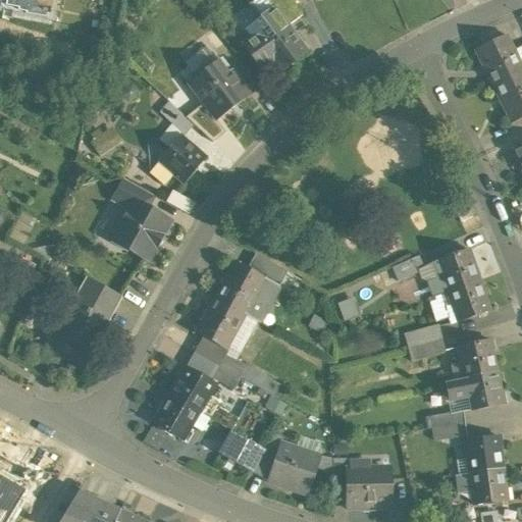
[(6,0),(5,9),(17,12),(17,14),(25,16),(25,18),(44,22),(48,0),(6,0)]
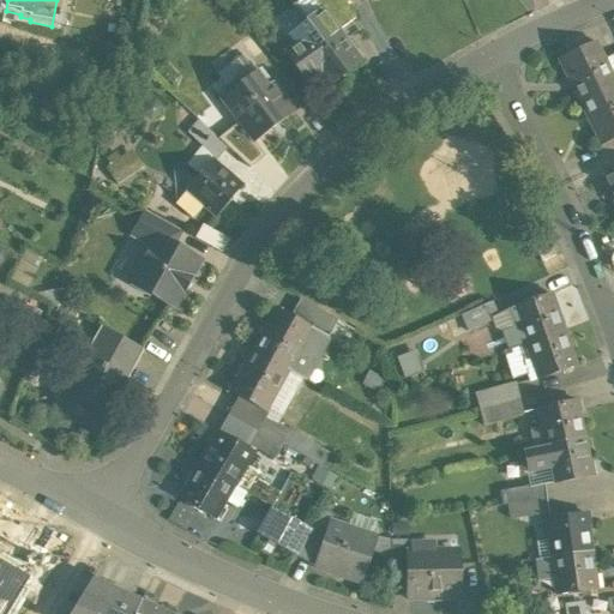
[(312,0),(319,8),(336,32),(354,19),(341,0),(312,0)]
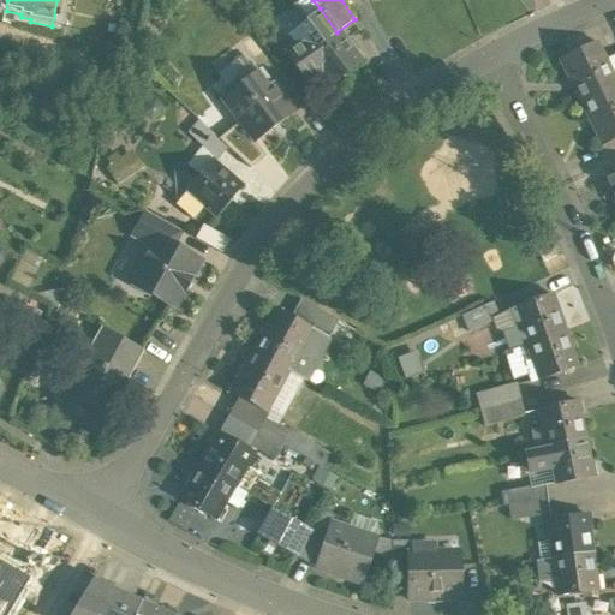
[(320,9),(303,22),(304,22),(285,36),(293,47),(303,40),(311,51),(336,33),(320,9)]
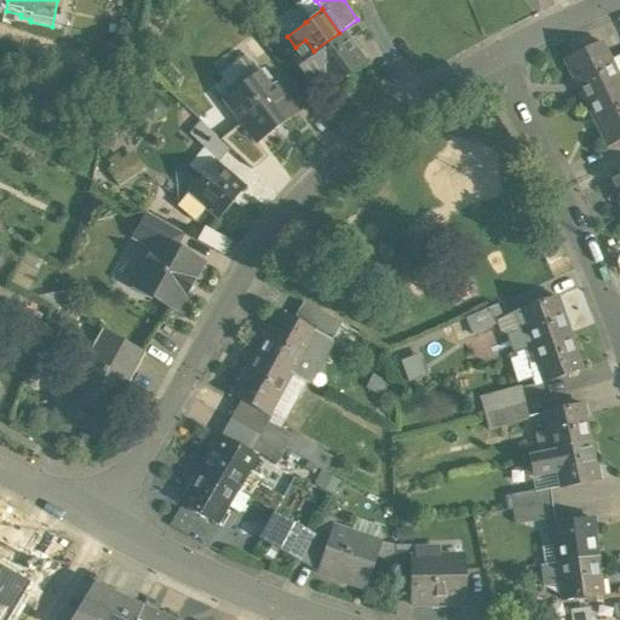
[(314,51),(313,52),(323,67),(319,69),(320,72),(332,86),(362,63),(339,33),(314,51)]
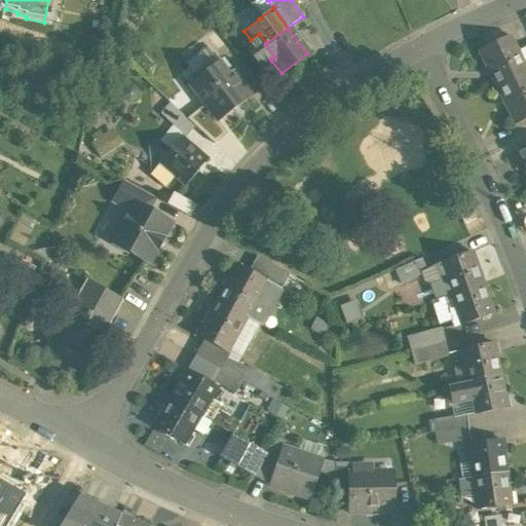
[(251,40),(243,46),(260,69),(271,61),(270,59),(274,57),(265,44),(266,43),(259,34),(251,40)]
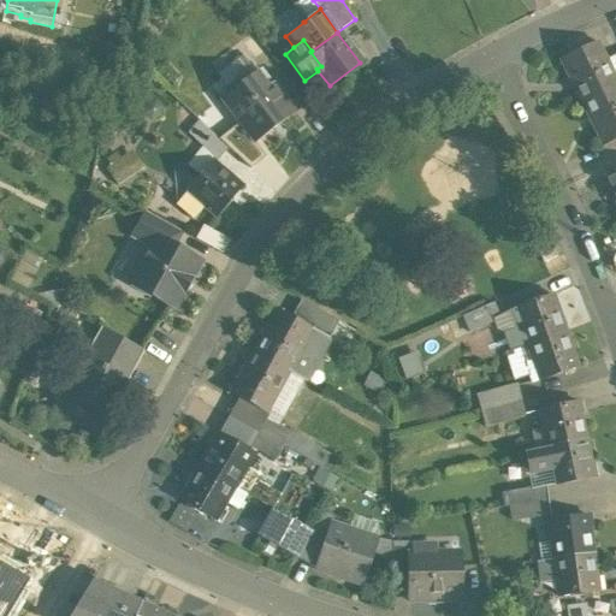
[(597,41),(560,59),(574,88),(575,87),(582,102),(615,86),(604,60),(605,60),(597,41)]
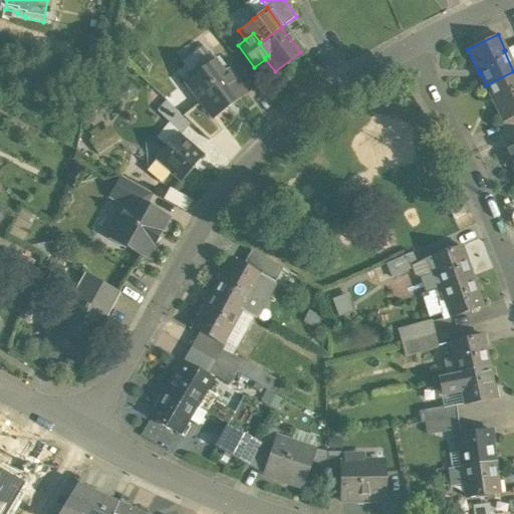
[(222,73),(212,61),(186,81),(213,117),(245,92),(227,70),(222,73)]
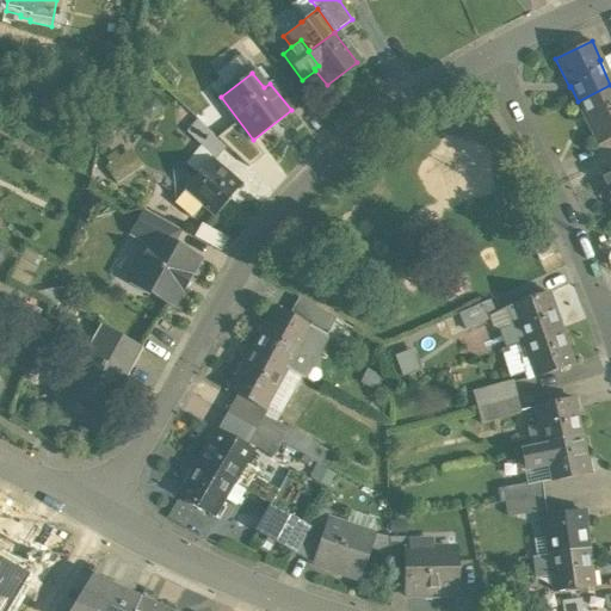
[(199,78),(177,102),(183,107),(189,112),(211,87),(199,78)]
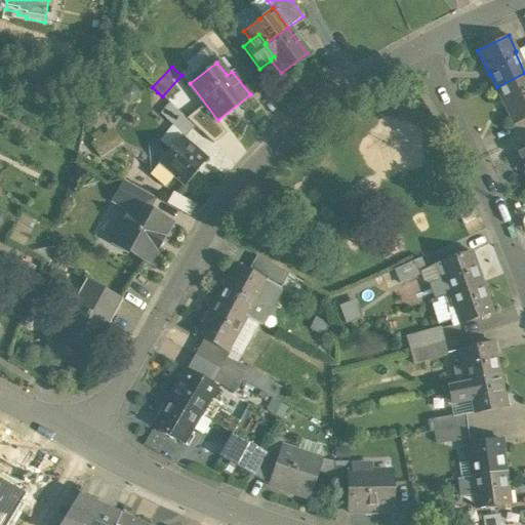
[(524,73),(496,87),(502,99),(501,99),(513,124),(524,117),(524,73)]
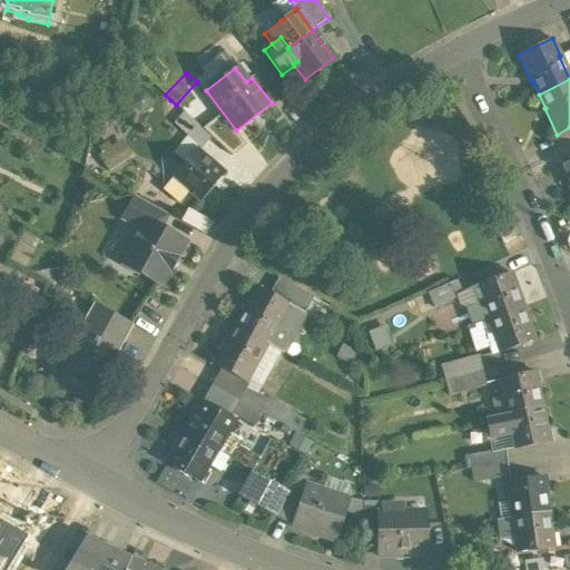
[(185,114),(176,105),(170,100),(168,104),(170,114),(178,121),(185,114)]
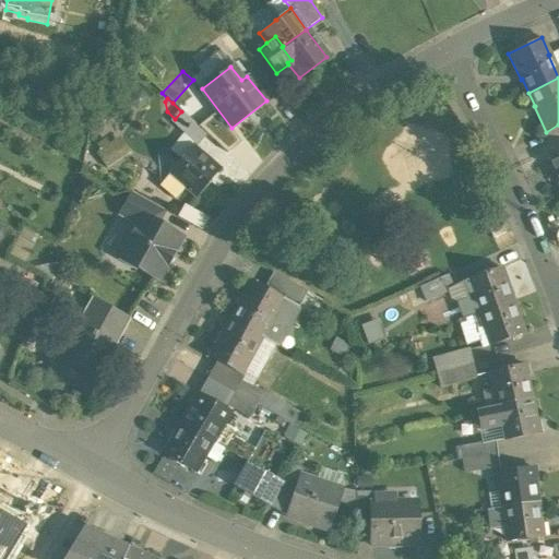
[(205,133),(181,111),(175,119),(171,121),(197,144),(205,133)]
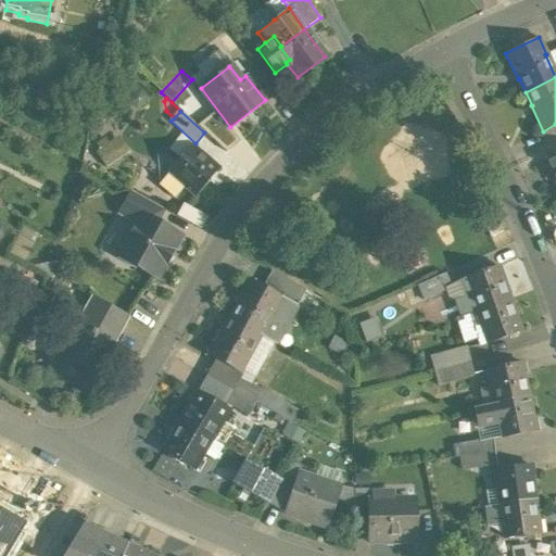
[(192,146),(172,169),(184,180),(181,184),(185,187),(196,196),(218,168),(217,167),(217,168),(192,147),(192,146)]
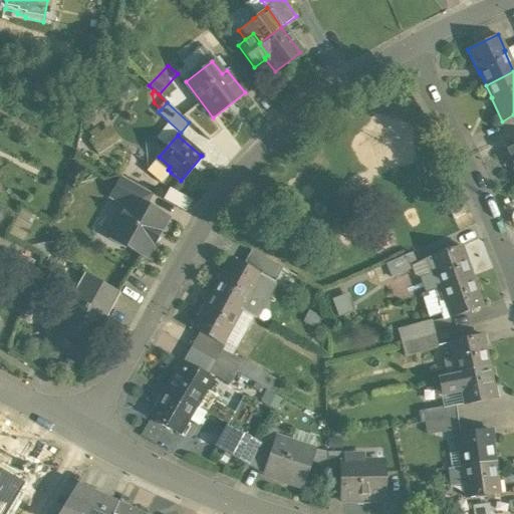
[(148,166),(160,152),(146,141),(134,155),(148,166)]
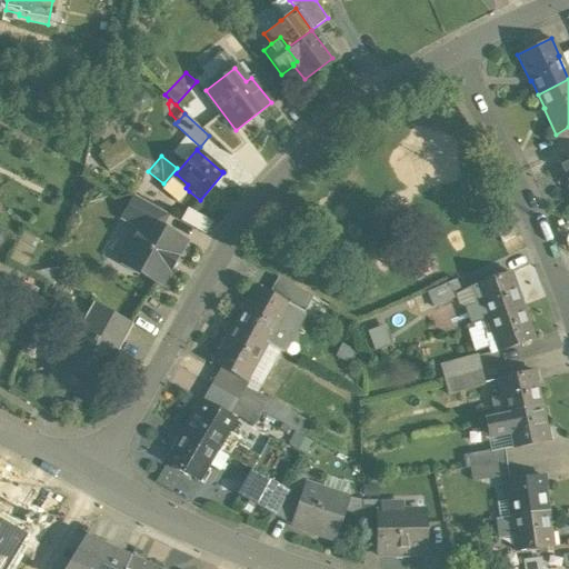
[(568,159),(558,165),(568,188),(568,159)]
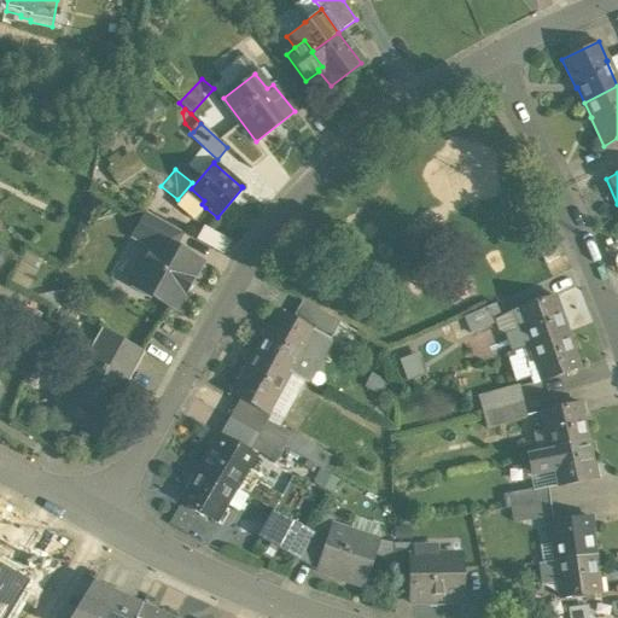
[(204,200),(191,188),(180,202),(180,208),(191,217),(198,216),(205,208),(202,204),(204,200)]
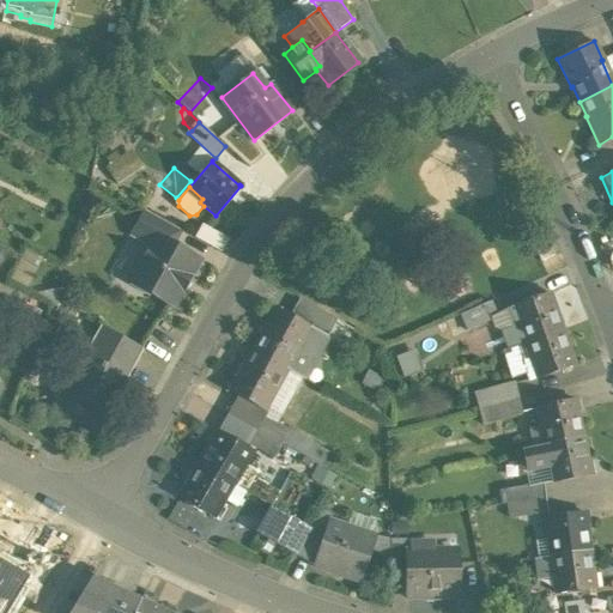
[(181,231),(144,211),(129,236),(150,247),(153,241),(168,249),(171,243),(174,244),(181,231)]
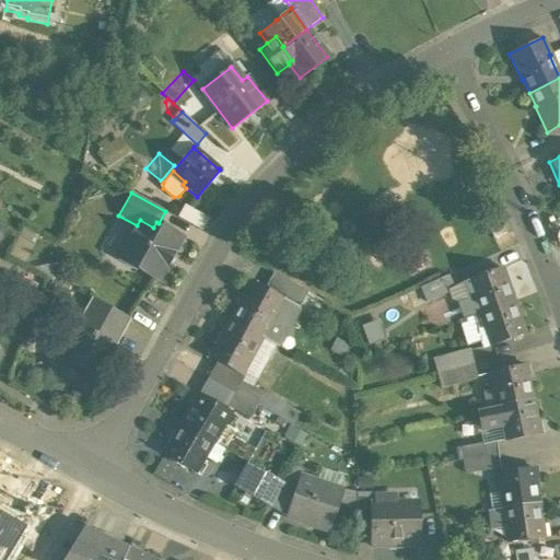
[(182,218),(205,228),(210,218),(186,207),(182,218)]
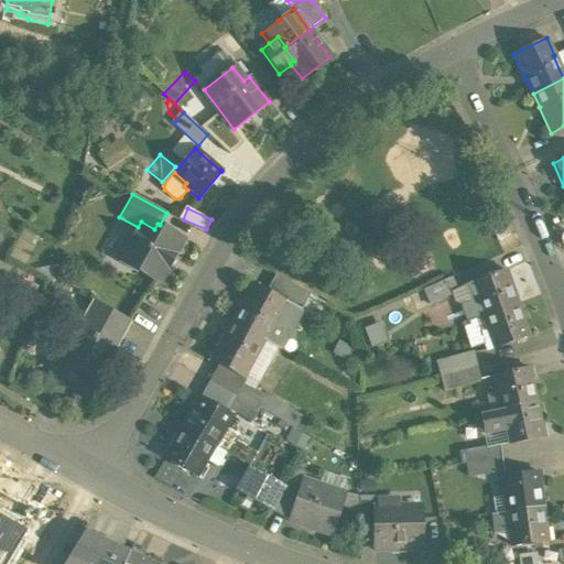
[(154,229),(141,221),(138,227),(129,243),(126,242),(118,256),(120,257),(118,262),(158,284),(165,270),(169,271),(177,256),(175,253),(184,238),(160,225),(158,224),(154,229)]
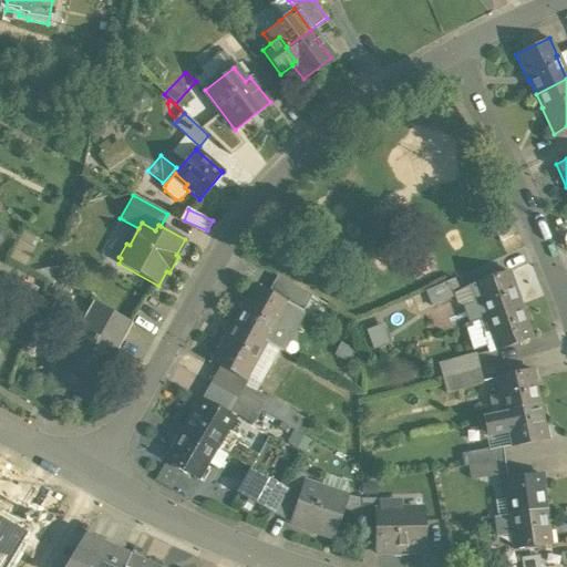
[(507,272),(474,285),(461,291),(472,322),(490,316),(519,305),(507,272)]
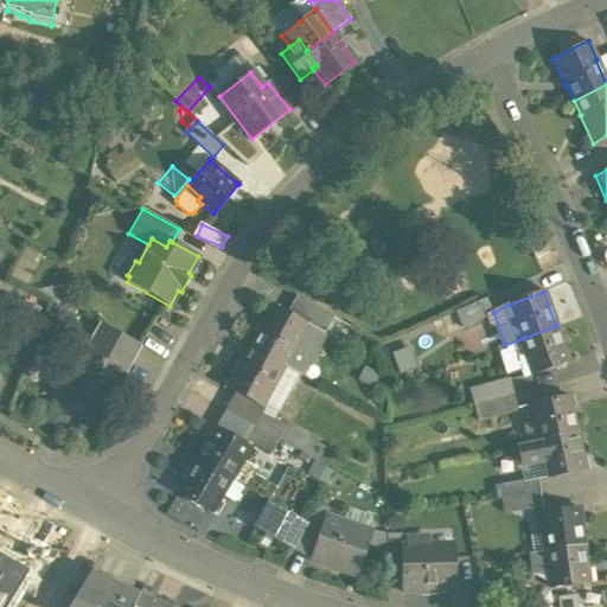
[(317,308),(289,293),(280,310),(307,325),(306,325),(308,326),(317,308)]
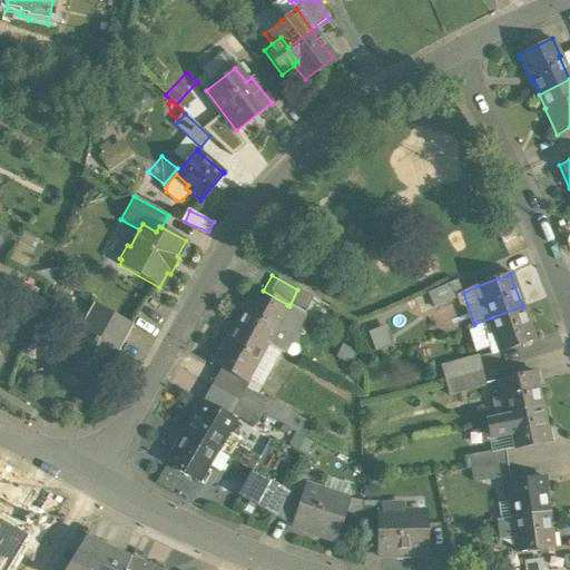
[(41,288),(26,281),(18,296),(33,304),(41,288)]
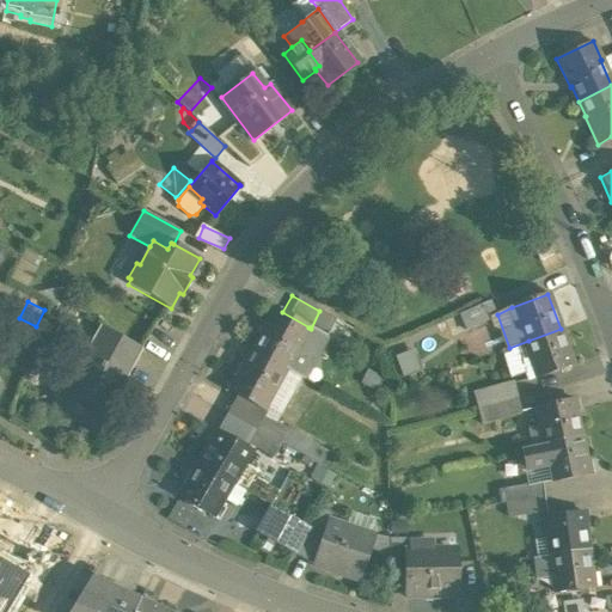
[(490,301),(459,314),(466,331),(497,317),(490,301)]
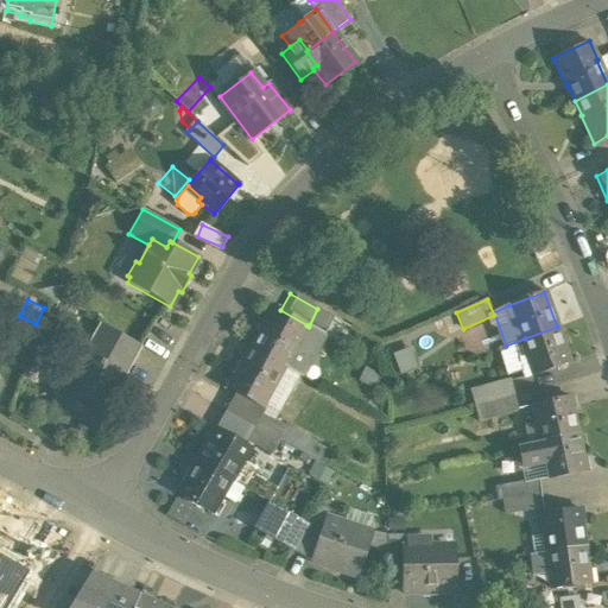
[(280,310),(272,306),(258,333),(259,333),(251,348),(283,366),(296,341),(298,342),(299,340),(316,348),(333,317),(317,309),(309,327),(306,325),(308,325),(280,310)]
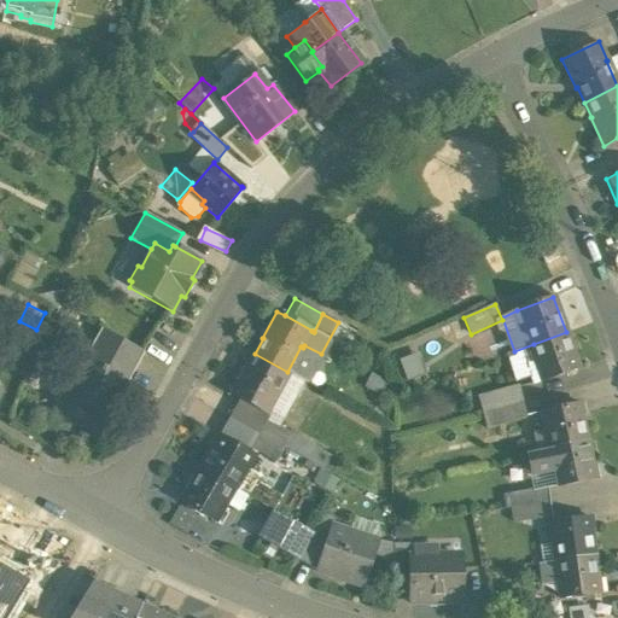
[(144,354),(101,330),(68,389),(91,401),(92,400),(95,402),(93,408),(109,417),(144,354)]
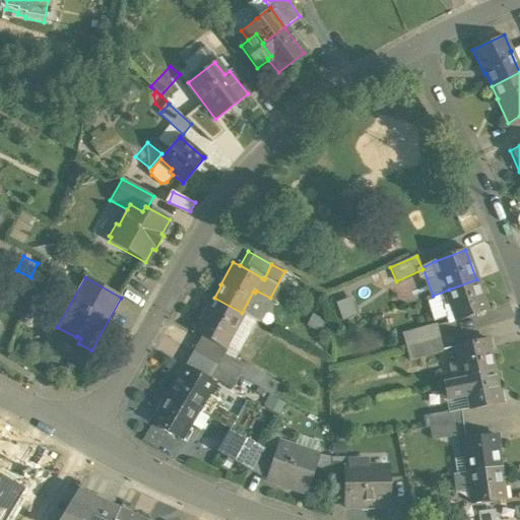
[(476,279),(449,289),(454,304),(450,305),(456,322),(488,311),(476,279)]
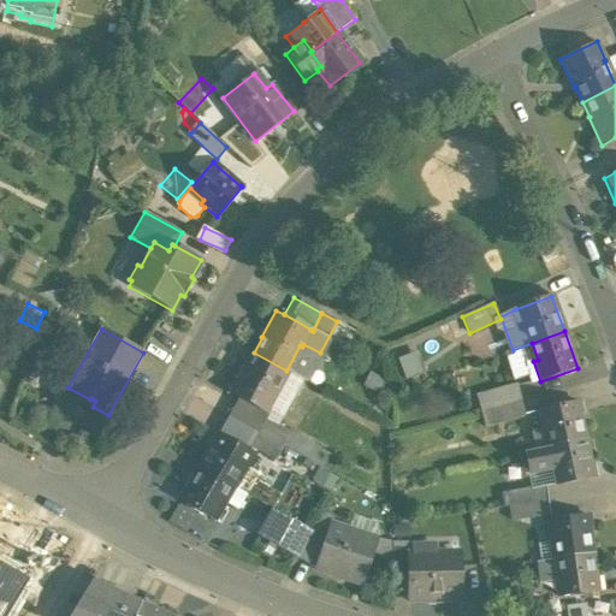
[(320,353),(303,344),(302,347),(300,345),(286,371),(304,381),(320,353)]
